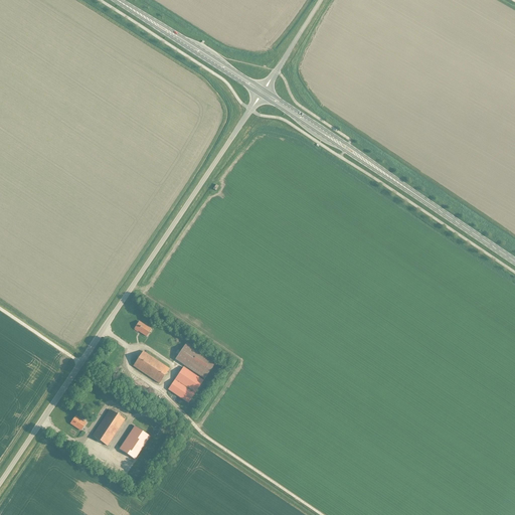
[(146,336),(151,330),(139,321),(134,328),(146,336)]
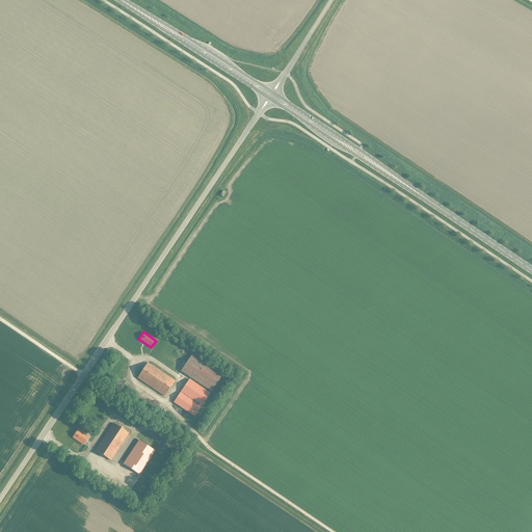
[(222,374),(192,354),(181,372),(210,392),(222,374)]
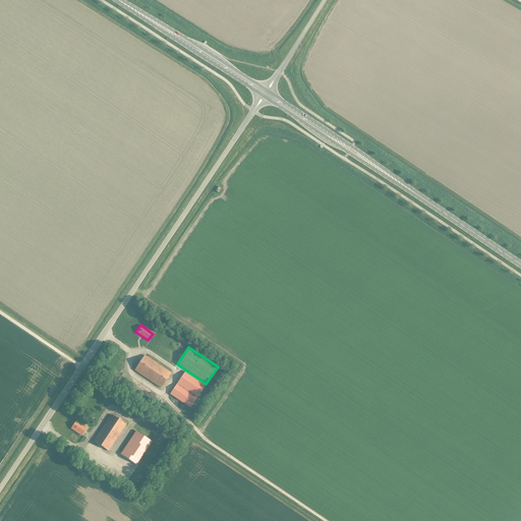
[(134,370),(148,379),(161,388),(171,372),(145,355),(134,370)]
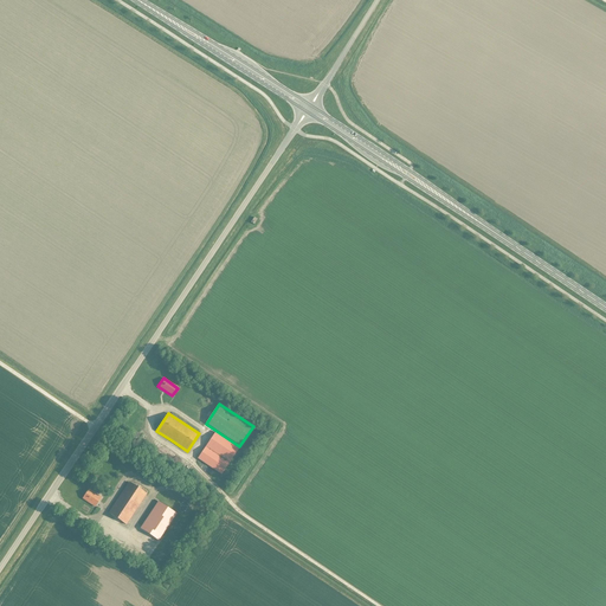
[(239,447),(216,432),(205,447),(229,464),(239,447)]
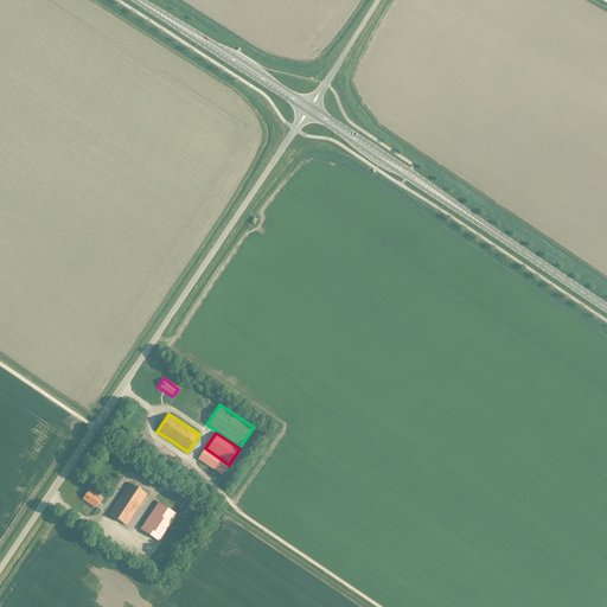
[(205,448),(198,459),(222,474),(222,473),(225,475),(231,467),(228,466),(229,465),(205,448)]
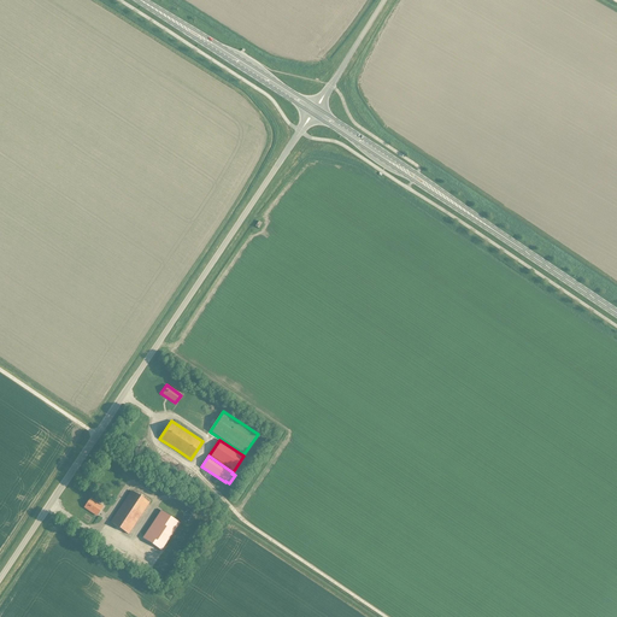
[(128,534),(150,503),(131,491),(111,522),(128,534)]
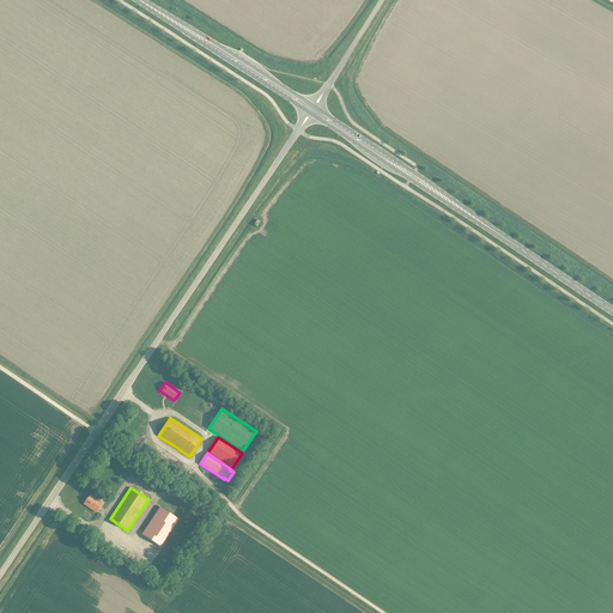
[(96,513),(102,503),(90,496),(84,504),(96,513)]
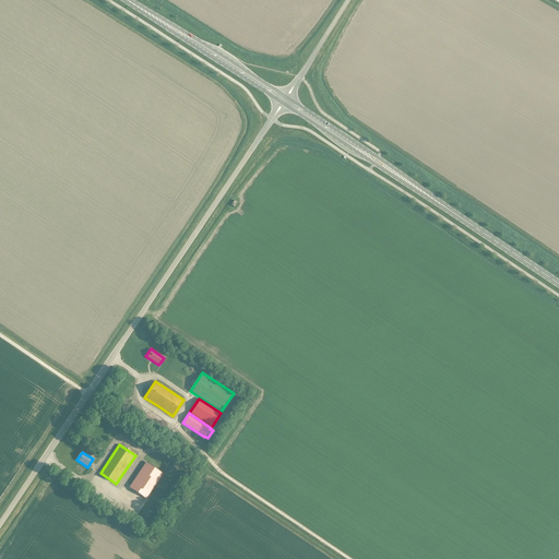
[(146,498),(163,474),(146,463),(130,487),(146,498)]
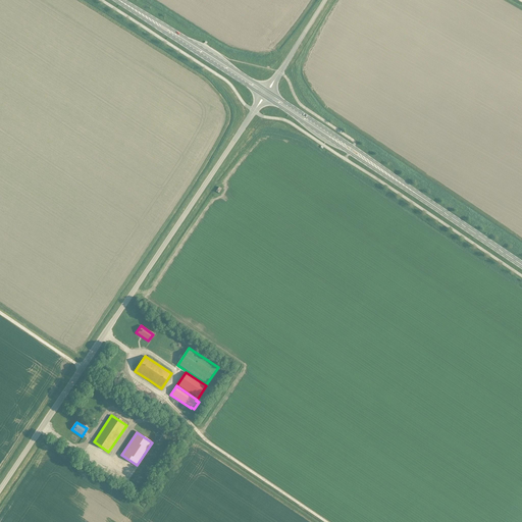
All buildings are outlined.
